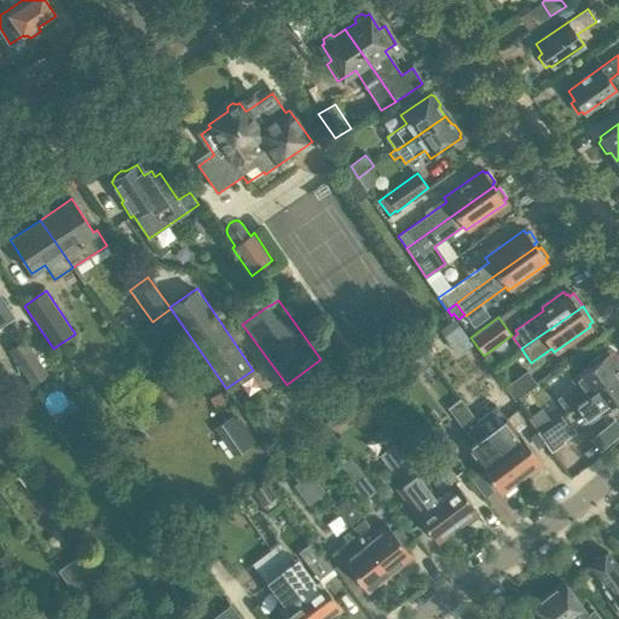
[(460,325),(444,336),(451,347),(467,336),(460,325)]
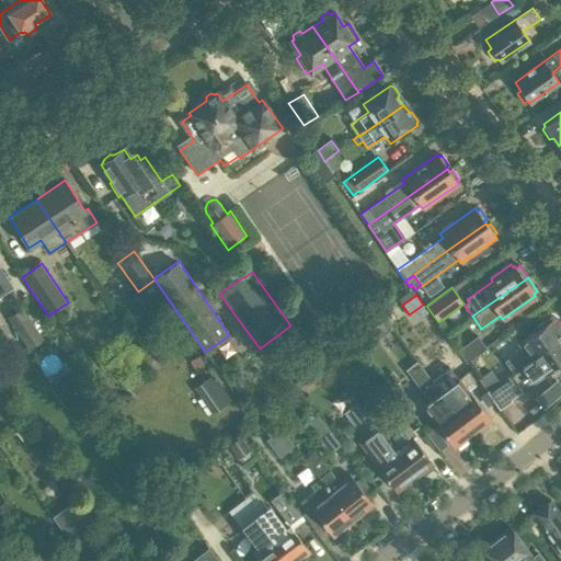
[(29,350),(44,340),(23,308),(8,318),(29,350)]
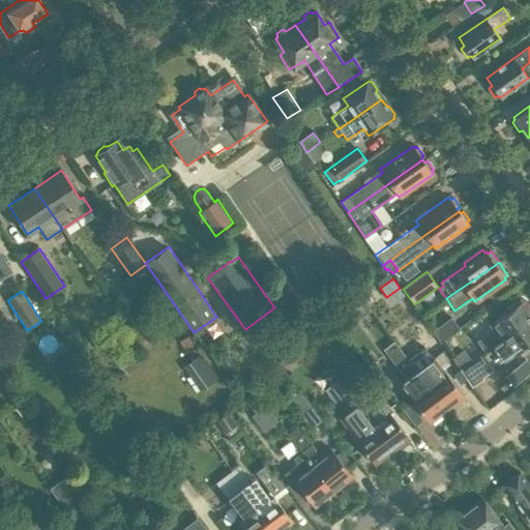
[(345,330),(372,311),(357,292),(331,312),(345,330)]
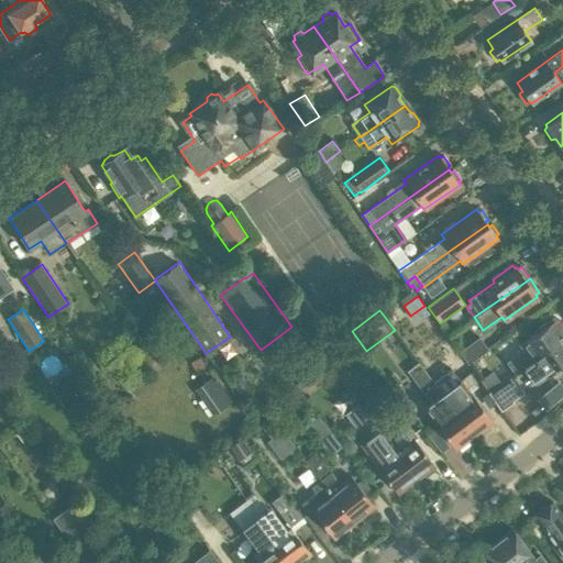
[(525,350),(507,362),(515,374),(562,340),(562,337),(553,322),(551,323),(549,321),(533,331),(536,334),(521,344),(525,350)]
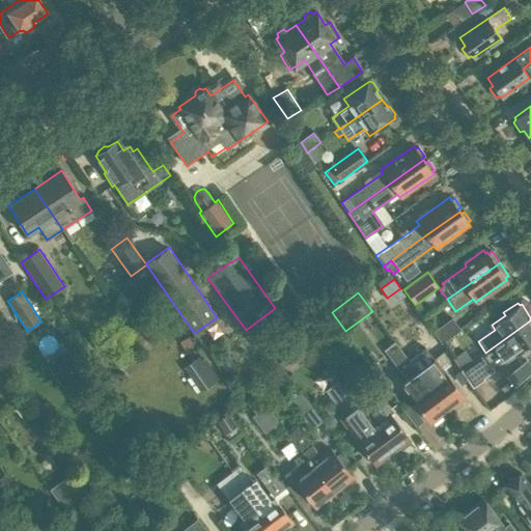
[(442,343),(462,330),(452,317),(434,331),(442,343)]
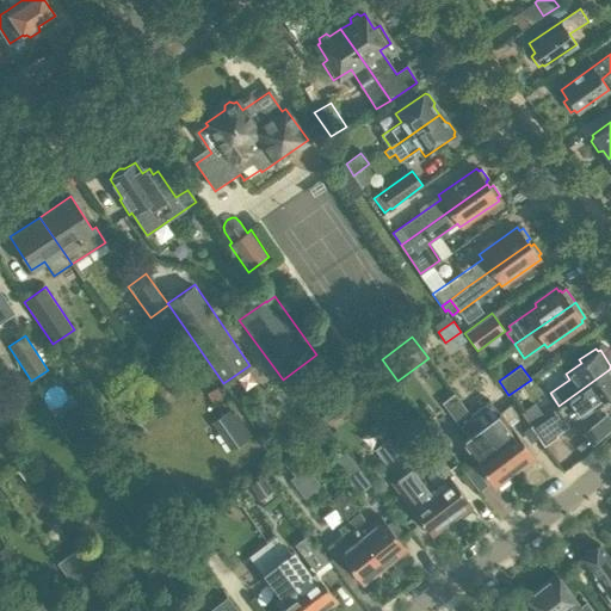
[(531,425),(530,426),(543,445),(556,436),(568,426),(565,421),(587,406),(591,409),(610,395),(610,369),(559,406),(544,415),(531,425)]
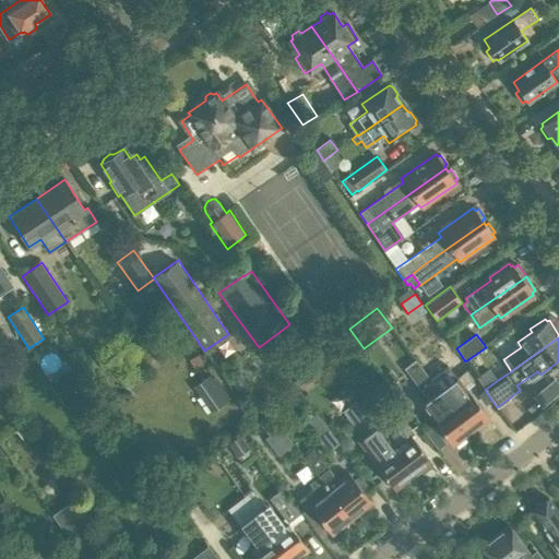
[(199,355),(189,359),(194,368),(203,364),(199,355)]
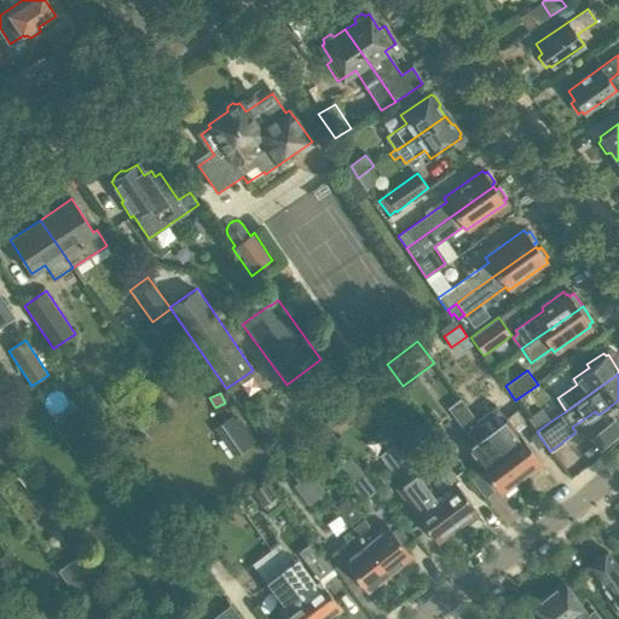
[(467,406),(453,416),(474,444),(467,449),(499,492),(502,491),(504,493),(515,485),(513,482),(520,476),(481,426),(479,422),(479,421),(467,406)]
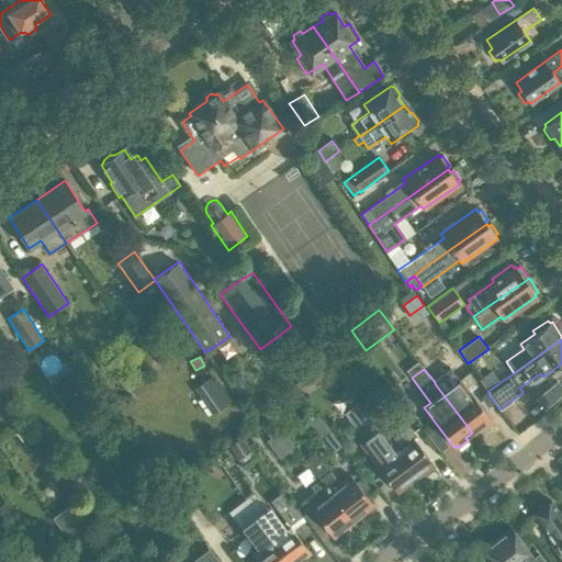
[(481,379),(489,391),(501,382),(492,371),(481,379)]
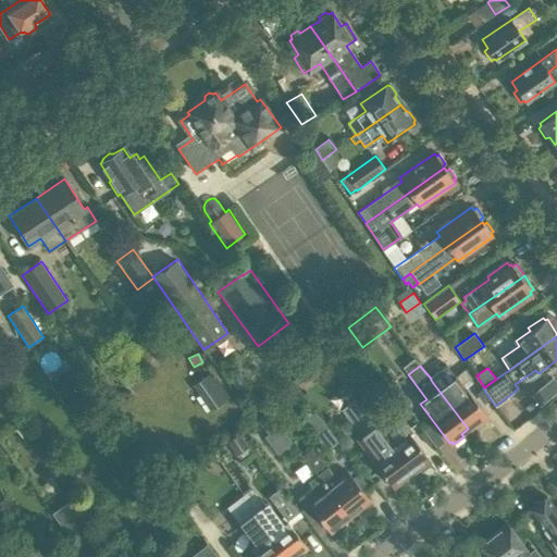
[(442,371),(431,379),(431,380),(433,383),(468,429),(474,424),(475,426),(485,419),(484,417),(486,416),(467,390),(456,397),(446,384),(450,382),(442,371)]
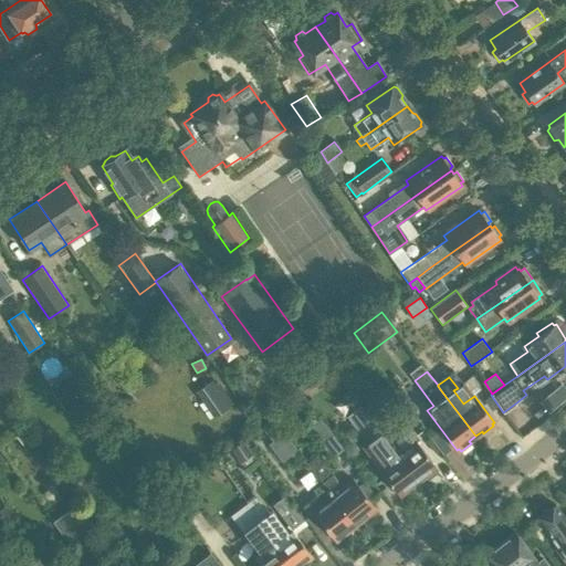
[(212,380),(197,391),(215,417),(230,406),(212,380)]
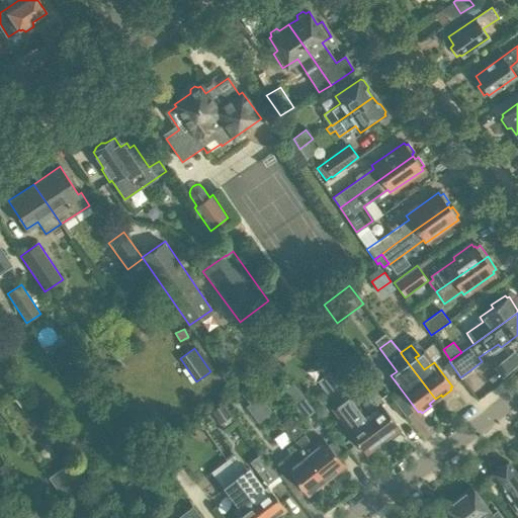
[(330,372),(318,381),(333,402),(330,405),(340,419),(364,452),(366,451),(368,453),(377,446),(375,444),(381,439),(349,397),(330,372)]
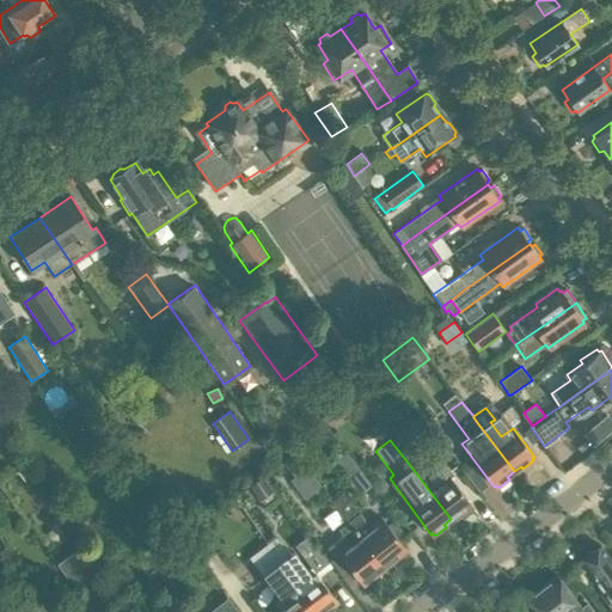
[(360,495),(372,485),(344,451),(332,461),(360,495)]
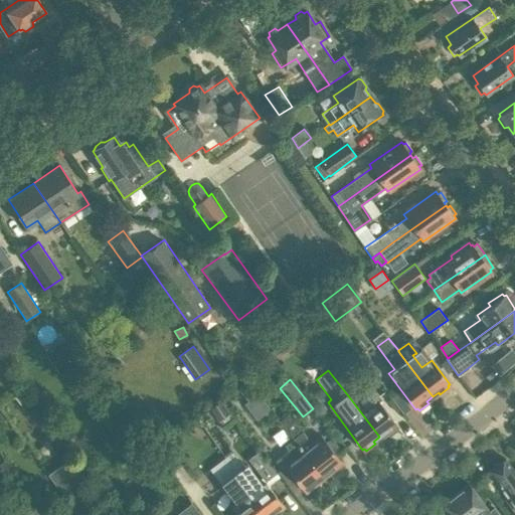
[(260,413),(269,406),(249,380),(240,387),(260,413)]
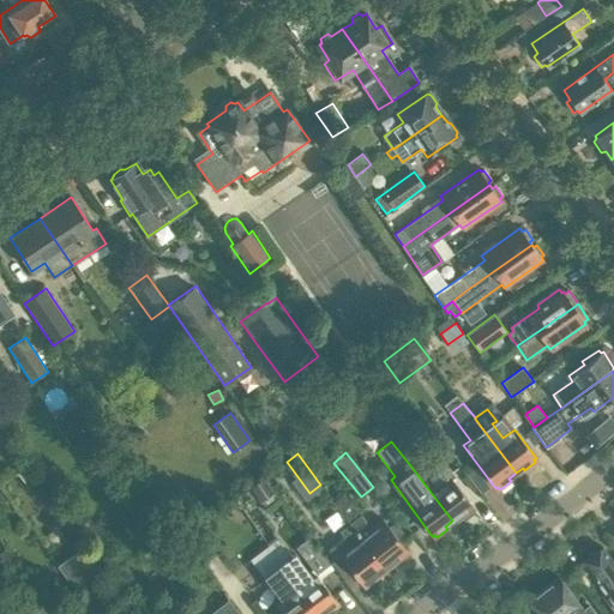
[(23,461),(16,467),(25,480),(32,475),(23,461)]
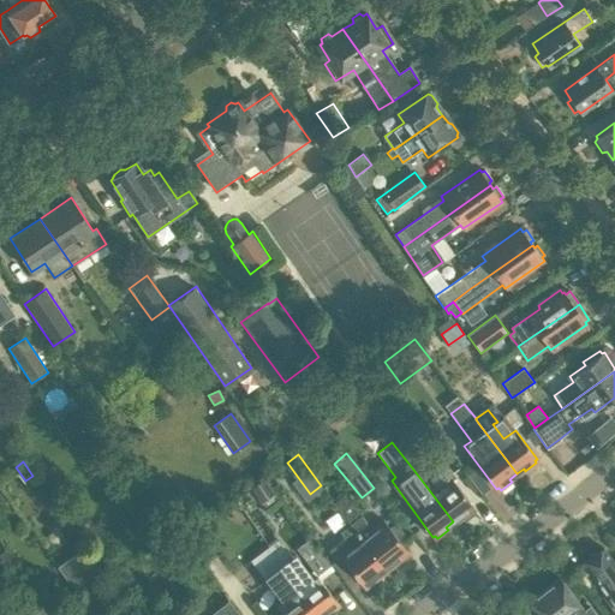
[(423,464),(415,471),(453,521),(460,517),(461,519),(472,511),(471,508),(473,507),(452,478),(440,487),(423,464)]
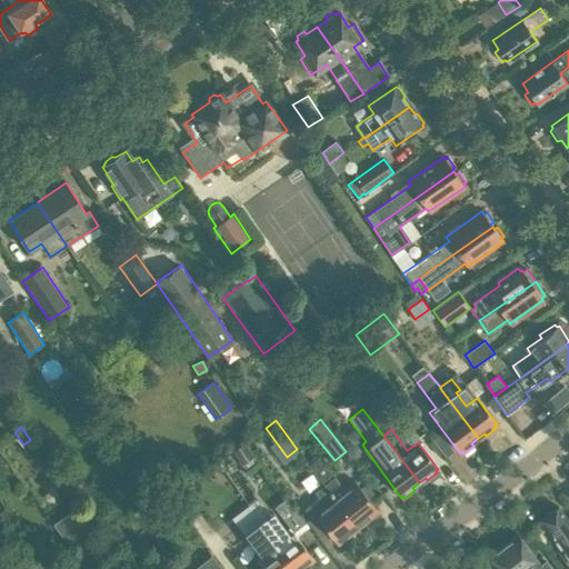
[(433,440),(429,443),(438,456),(442,452),(433,440)]
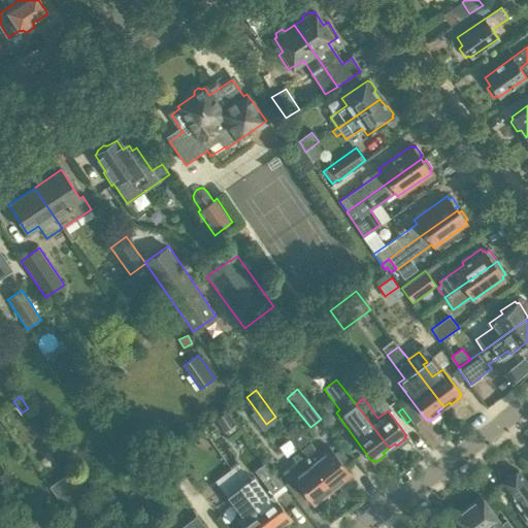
[(228,436),(239,429),(226,410),(215,418),(228,436)]
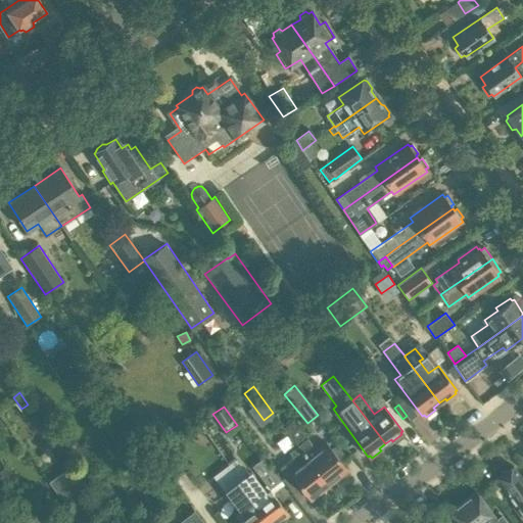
[(293,422),(284,429),(298,446),(308,460),(328,483),(336,477),(338,479),(346,473),(344,470),(346,468),(327,443),(317,452),(293,422)]
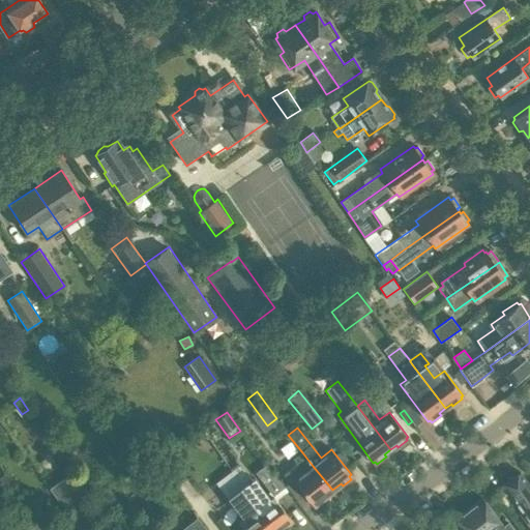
[(303,471),(293,479),(314,505),(316,503),(318,505),(326,498),(324,496),(332,490),(313,466),(302,452),(294,459),(303,471)]
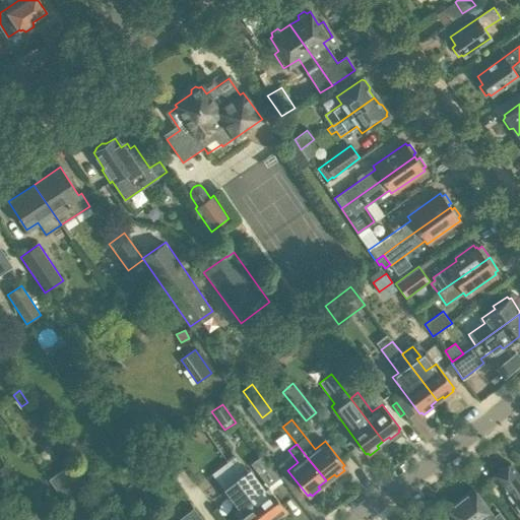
[(235,457),(229,461),(235,470),(232,473),(267,519),(272,519),(275,518),(276,519),(285,513),(283,511),(286,510),(265,481),(261,484),(249,469),(245,471),(235,457)]
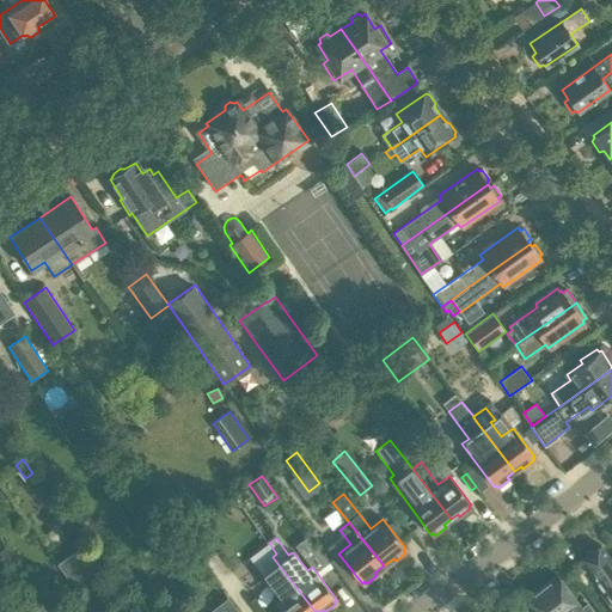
[(269,543),(250,557),(281,598),(275,601),(282,611),(314,611),(273,557),(276,554),(269,543)]
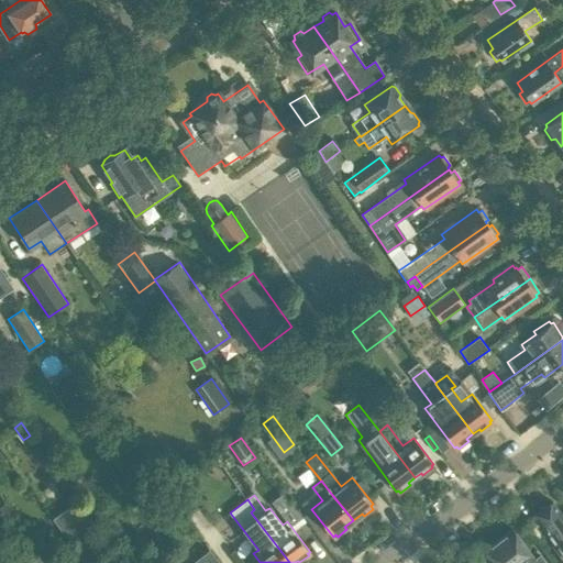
[(562,518),(551,503),(533,515),(555,543),(552,545),(562,559),(562,518)]
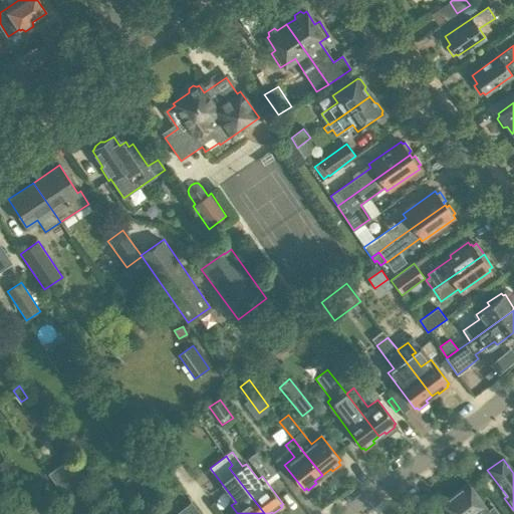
[(3,462),(0,463),(0,480),(11,473),(3,462)]
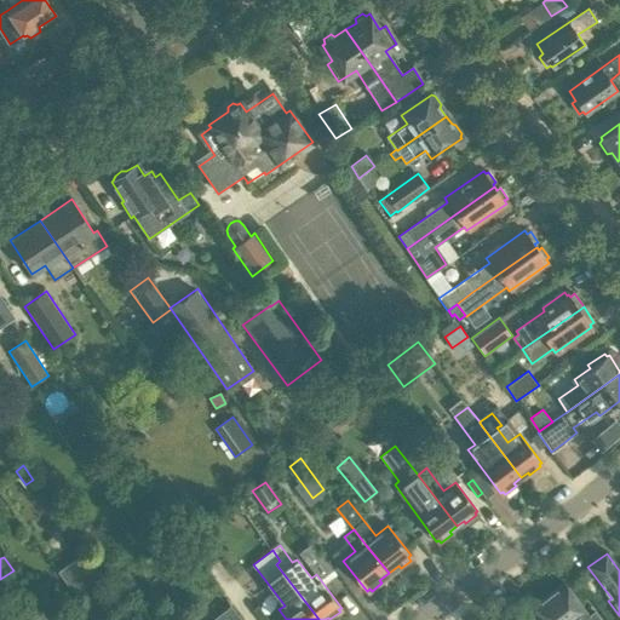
[(564,583),(549,595),(568,619),(601,619),(595,610),(589,615),(564,583)]
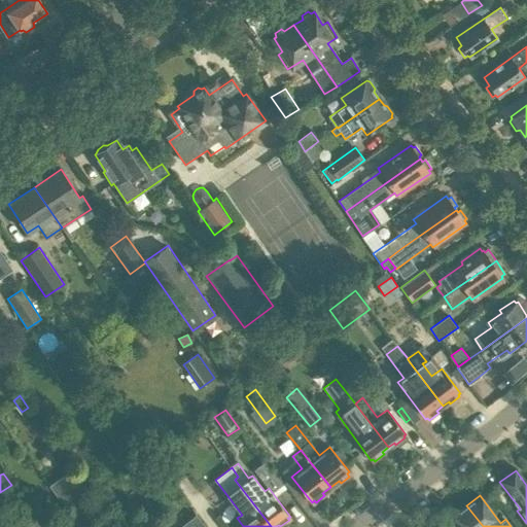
[(483,526),(466,505),(452,516),(460,526),(483,526)]
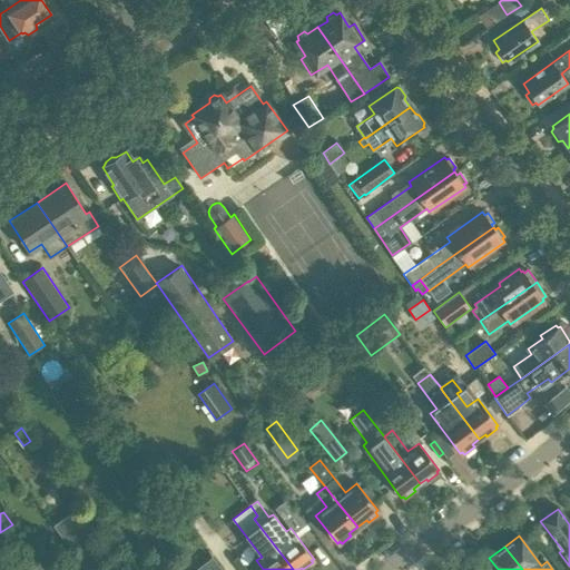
[(197,569),(220,569),(212,557),(196,569),(197,569)]
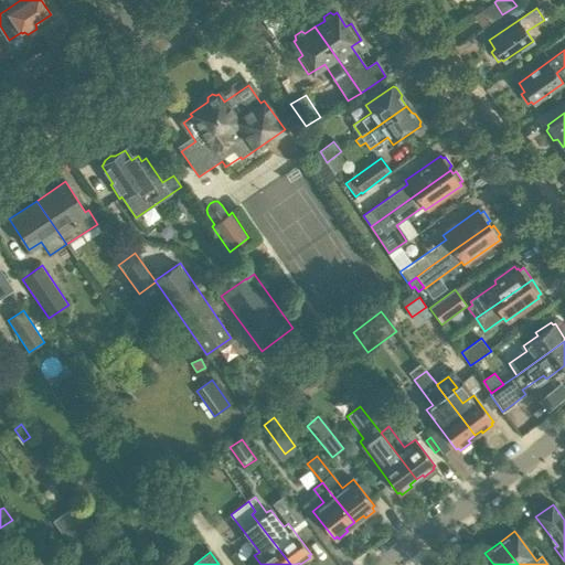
[(145,564),(138,554),(124,564),(145,564)]
